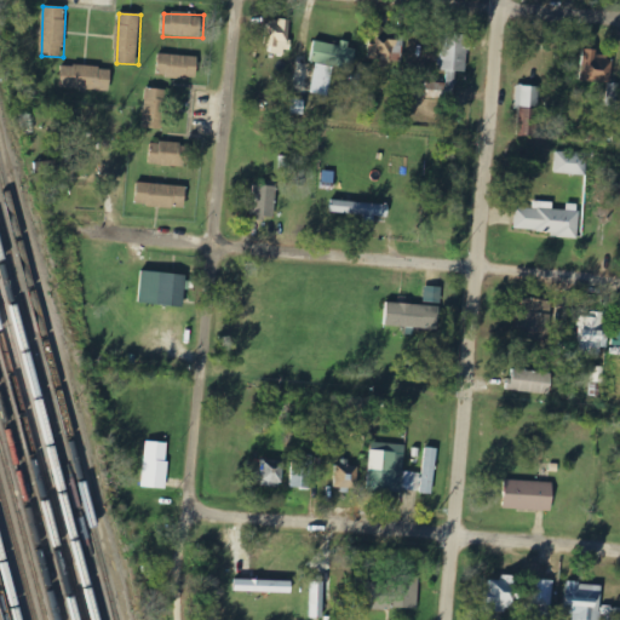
[(292,21),(270,21),(269,53),(291,55),(292,21)]
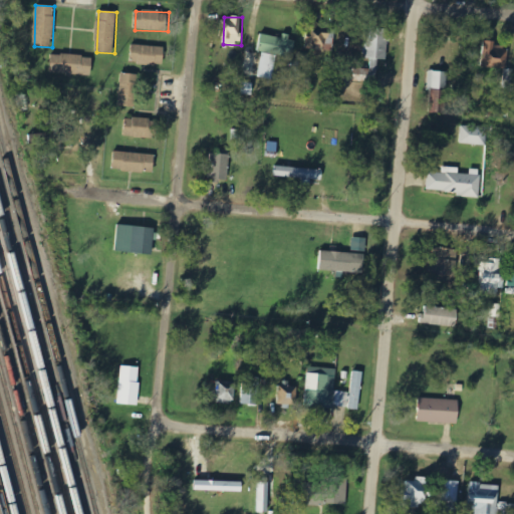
[(328,23),(307,23),(306,49),(327,50),(328,23)]
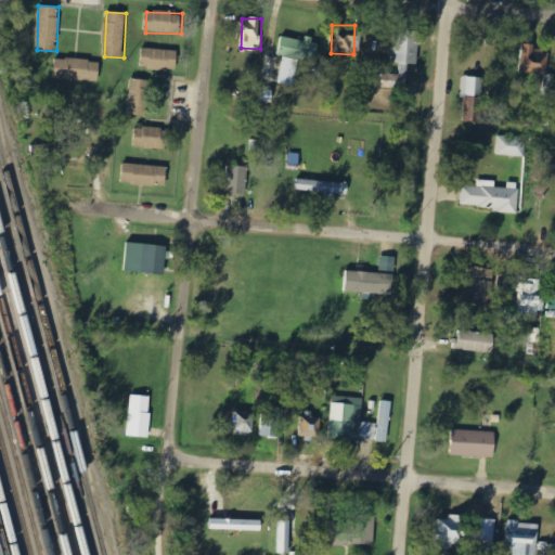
[(421,31),(396,30),(396,39),(383,38),(382,52),(394,53),(392,75),(382,74),(382,82),(407,84),(408,64),(418,65),(421,31)]
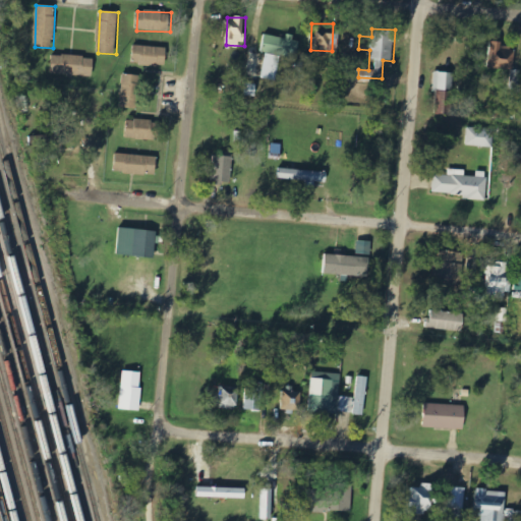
[(276,81),(280,57),(297,59),(300,40),(264,35),(261,53),(266,54),(262,79),(276,81)]
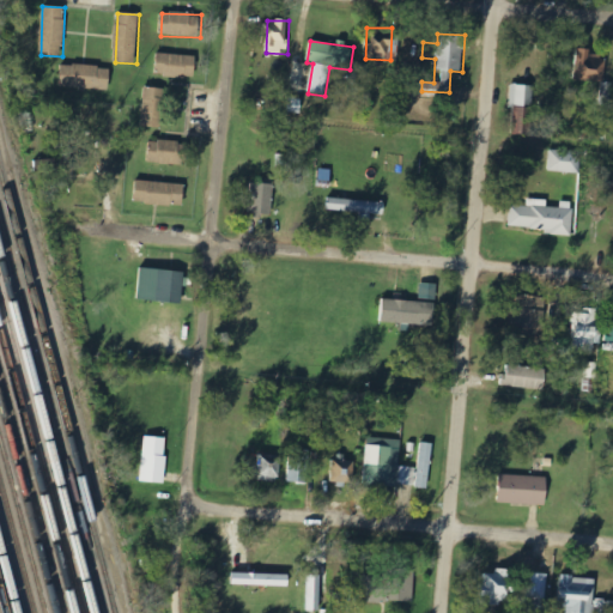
[(606,60),(592,59),(593,50),(576,49),(574,80),(604,83),(606,60)]
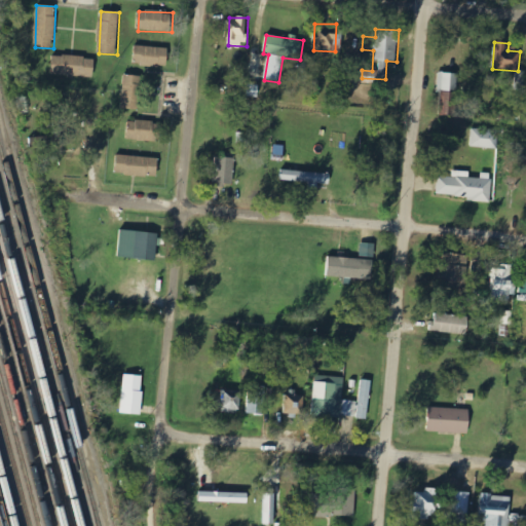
[(170,47),(136,46),(135,66),(168,67),(170,47)]
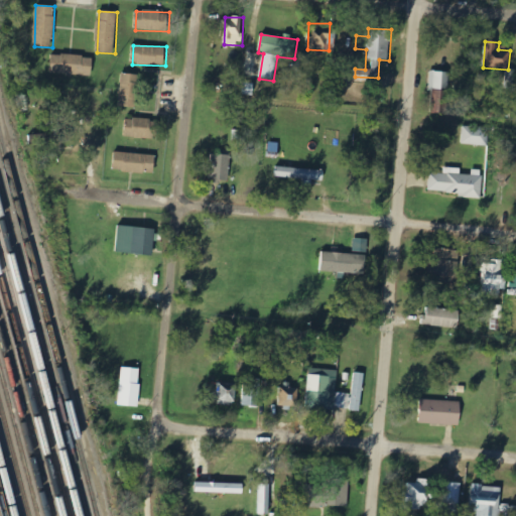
[(51,74),(93,76),(94,56),(52,54),(51,74)]
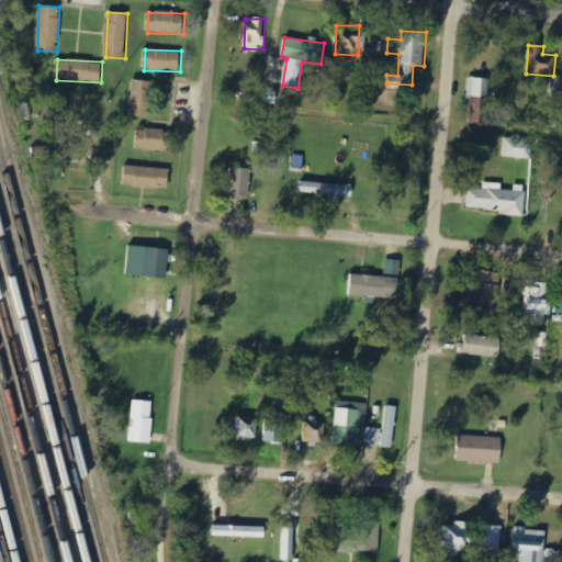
[(489,99),(489,79),(469,78),(468,98),(489,99)]
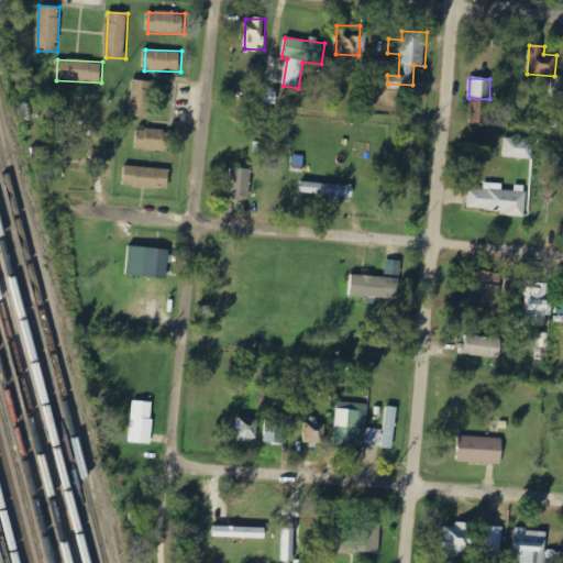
[(153,83),(134,80),(130,116),(147,119),(153,83)]
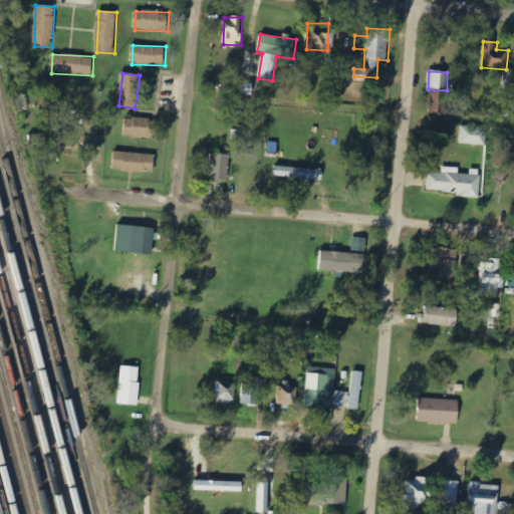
[(125,118),(125,138),(159,139),(159,119),(125,118)]
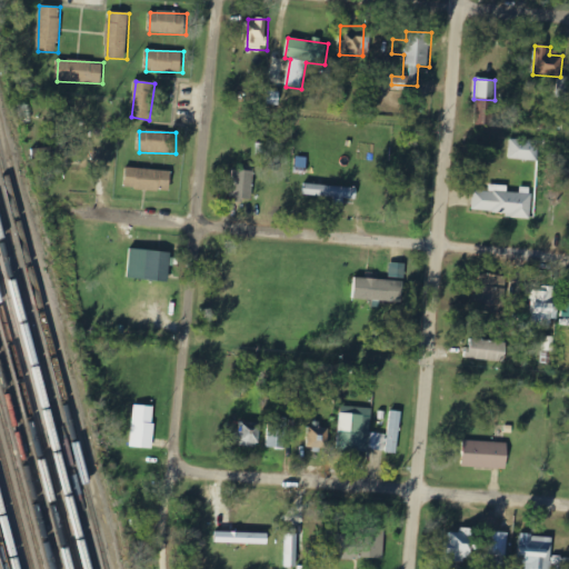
[(539,140),(510,140),(509,160),(538,161),(539,140)]
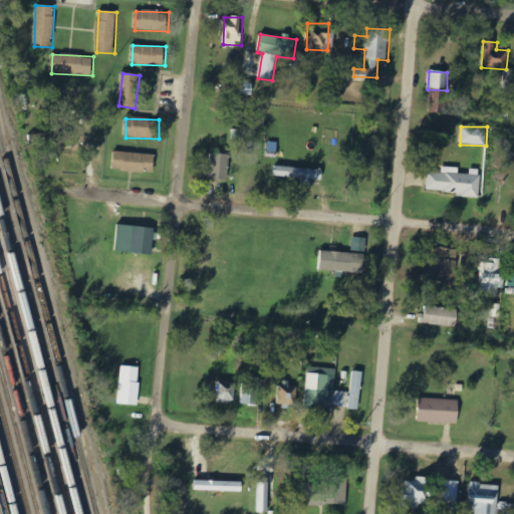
[(114,172),(155,173),(156,154),(115,153),(114,172)]
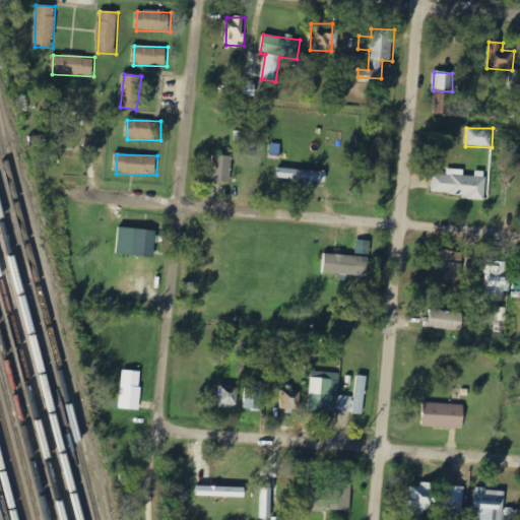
[(233,182),(233,156),(213,155),(212,182),(233,182)]
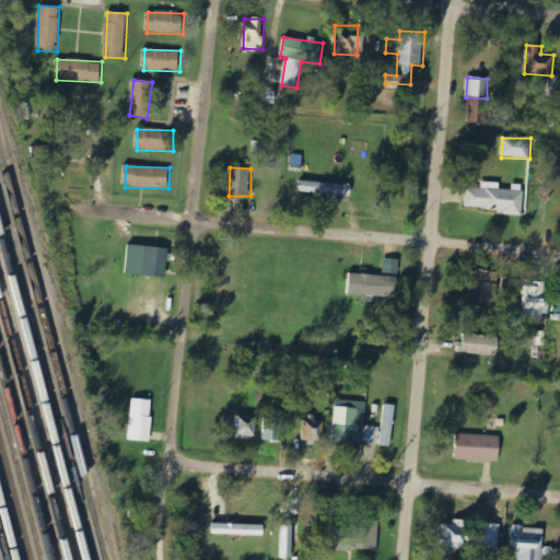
[(523,213),(524,185),(513,185),(512,190),(500,190),(501,183),(482,182),(482,189),(466,188),(465,210),(523,213)]
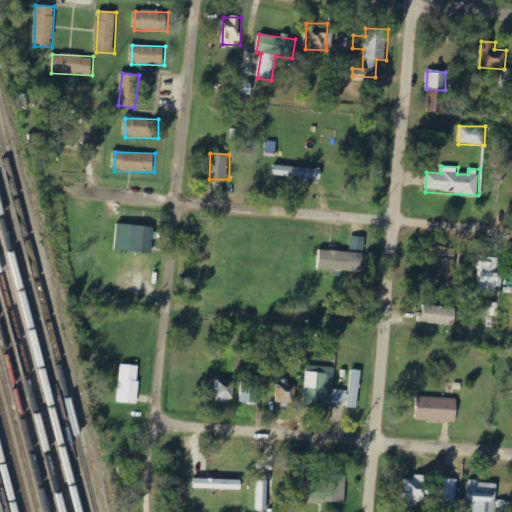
[(322,168),(275,167),(275,176),(302,177),(301,184),(310,184),(311,180),(322,180),(322,168)]
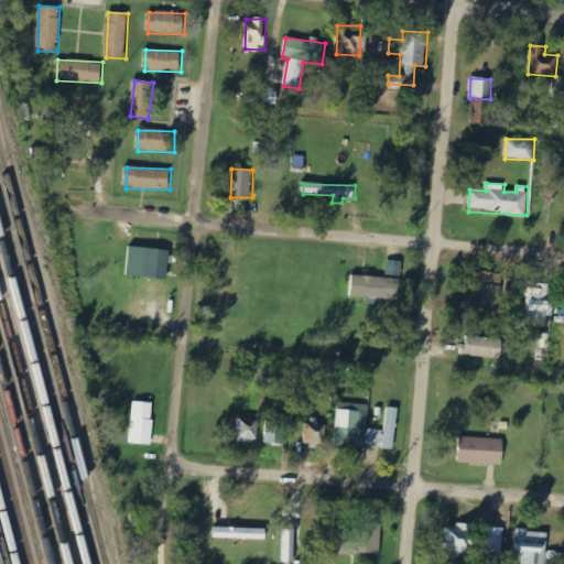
[(129,278),(169,279),(171,250),(130,248),(129,278)]
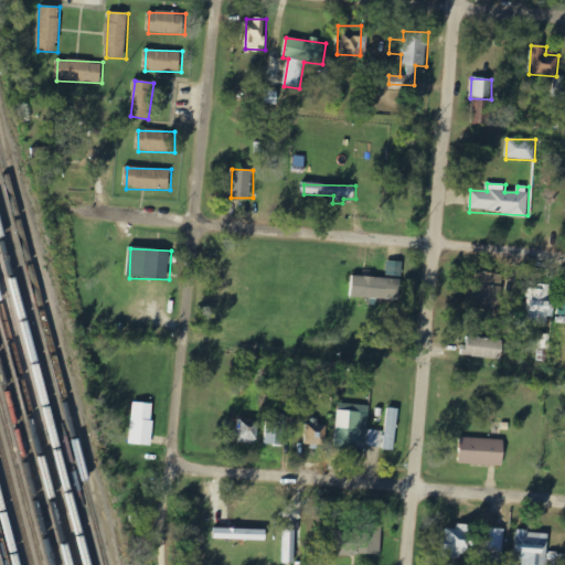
[(499,312),(503,275),(476,272),(471,308),(499,312)]
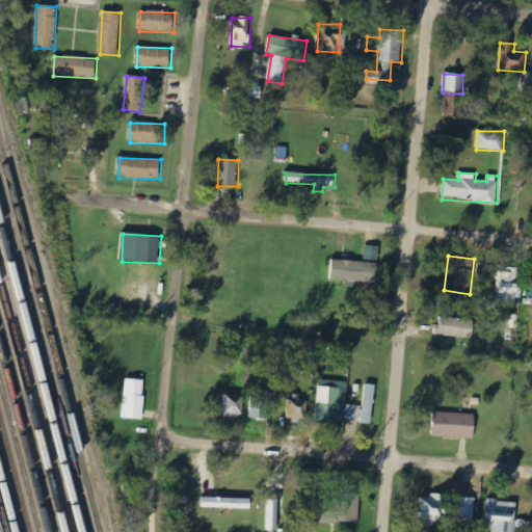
[(329,278),(375,284),(377,264),(333,259),(329,278)]
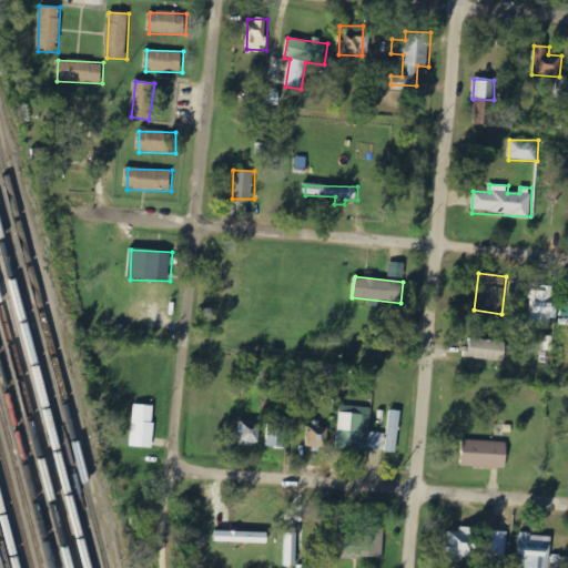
[(530,324),(557,325),(558,295),(556,295),(557,287),(533,286),(530,324)]
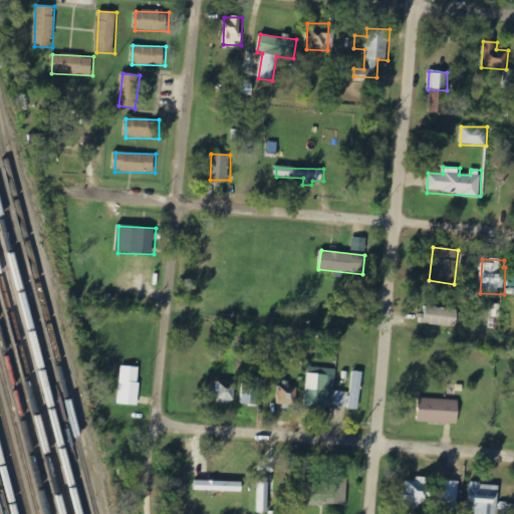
[(458,308),(425,307),(425,315),(420,315),(420,325),(458,326),(458,308)]
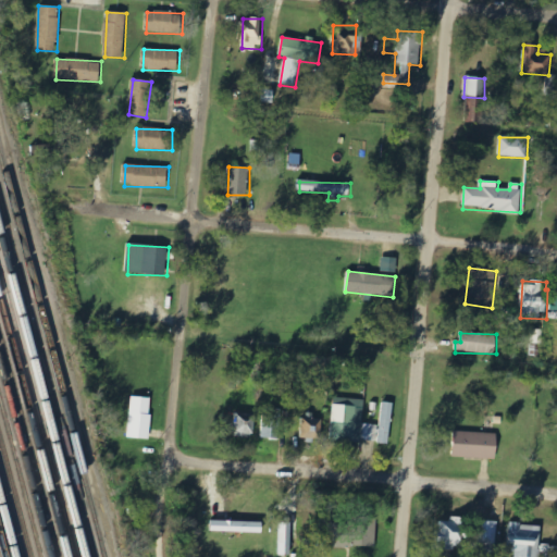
[(155,398),(133,396),(127,437),(150,440),(155,398)]
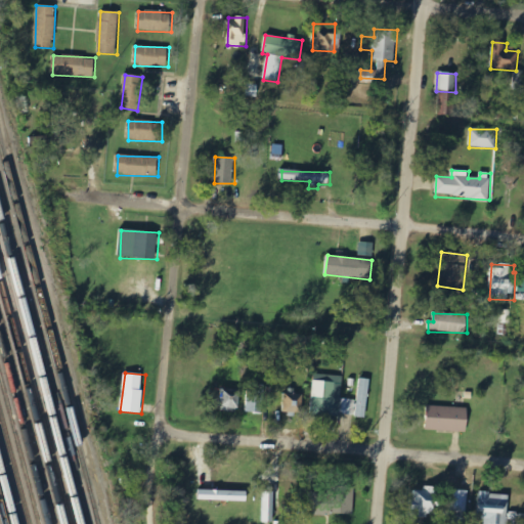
[(342,399),(343,377),(313,375),(311,415),(354,417),(355,400),(342,399)]
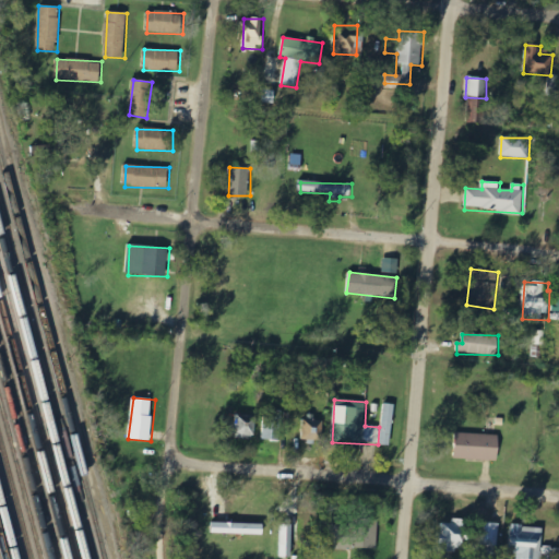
[(392,445),(393,404),(382,404),(380,445),(392,445)]
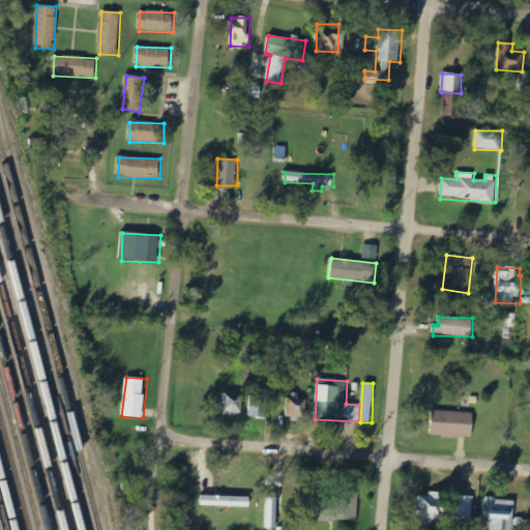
[(247,417),(266,417),(267,391),(248,390),(247,417)]
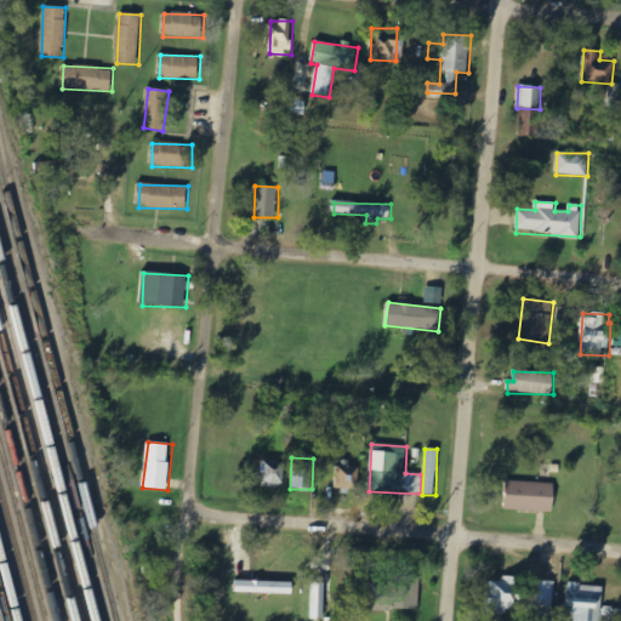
[(281,461),(261,462),(262,486),(283,485),(281,461)]
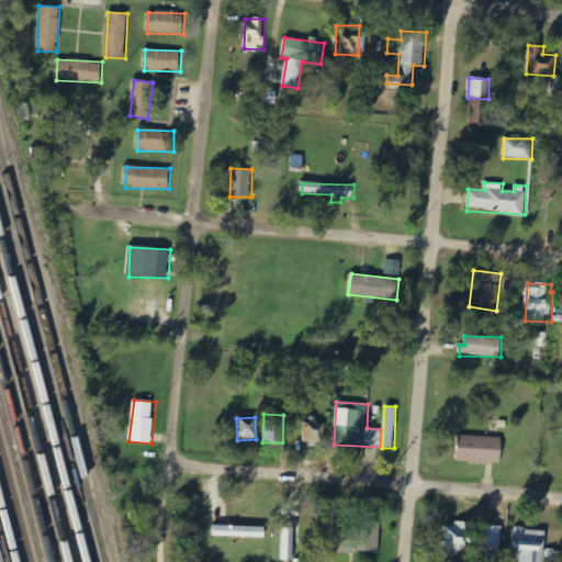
[(324,444),(325,423),(304,422),(304,442),(324,444)]
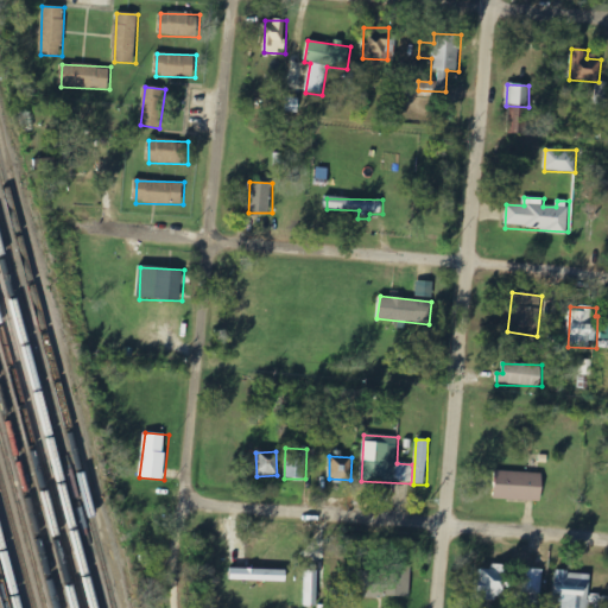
[(543,501),(544,473),(496,472),(495,500),(543,501)]
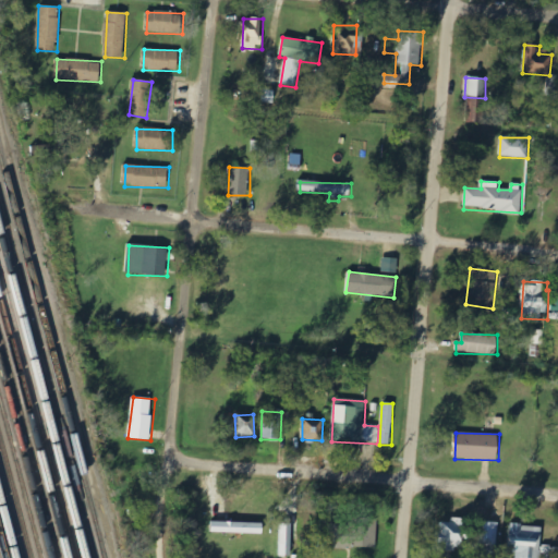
[(350,524),(332,524),(332,547),(377,549),(378,519),(351,518),(350,524)]
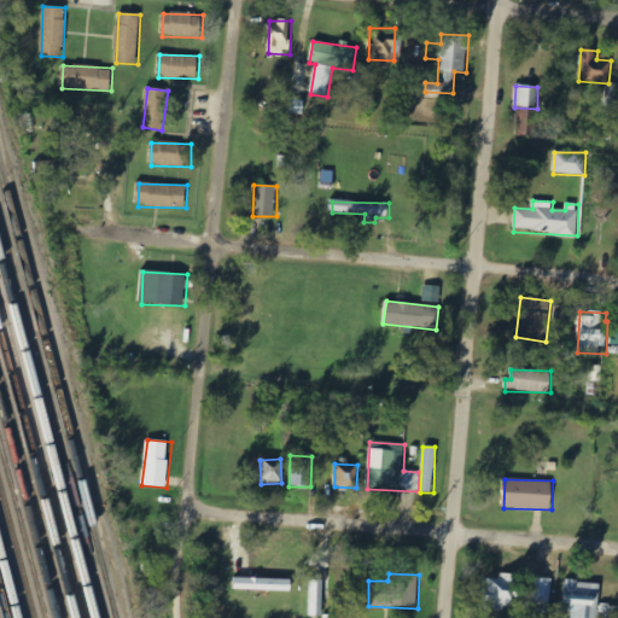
[(293,592),(293,579),(237,577),(237,590),(293,592)]
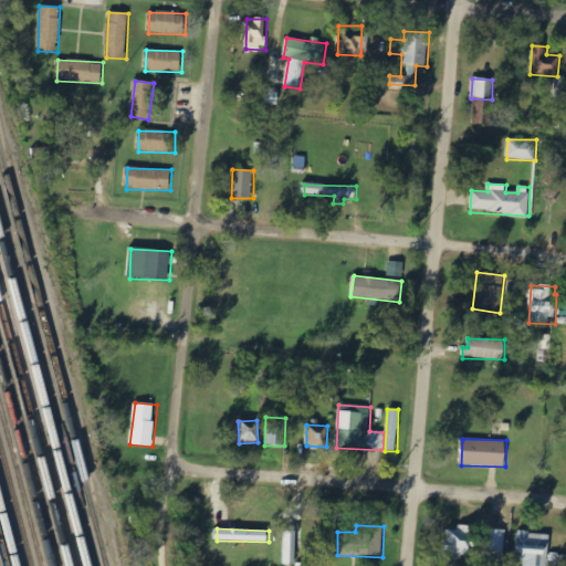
[(503,565),(505,530),(484,528),(482,565),(503,565)]
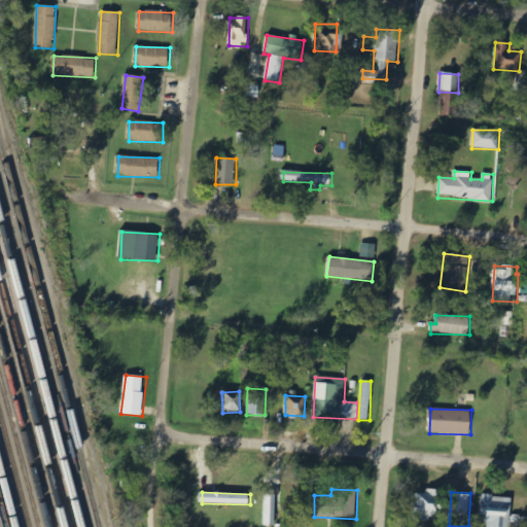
[(438,520),(438,494),(413,493),(412,519),(438,520)]
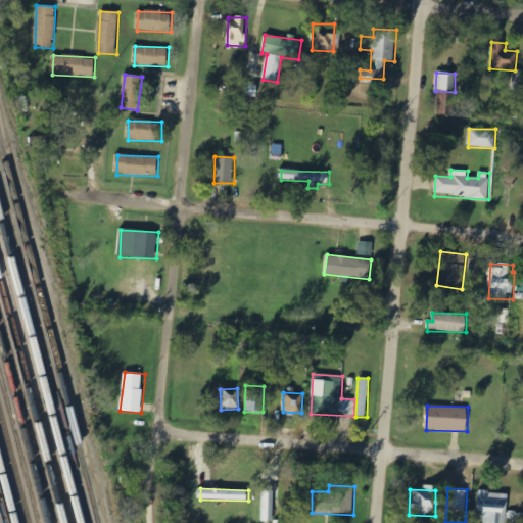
[(274,522),(275,491),(264,490),(263,521),(274,522)]
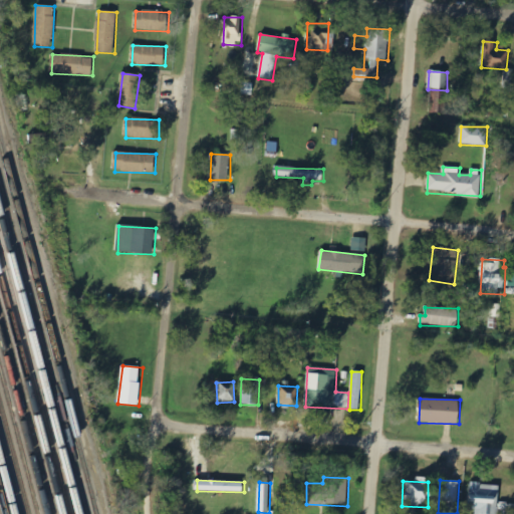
[(497,513),(499,485),(470,484),(468,513),(497,513)]
